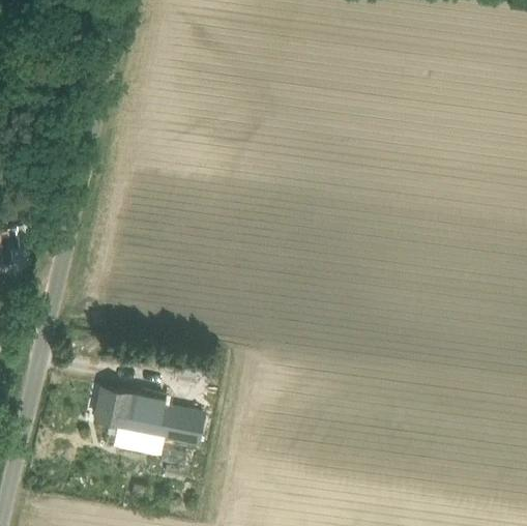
[(17,249),(15,228),(0,230),(0,263),(9,262),(8,250),(17,249)]
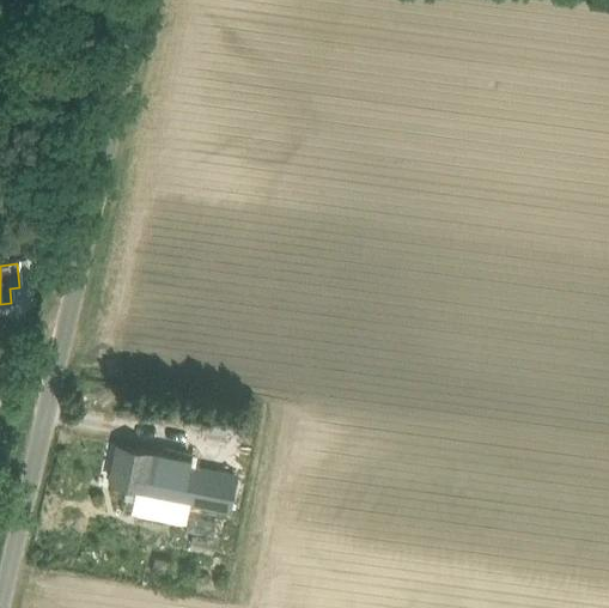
[(203,420),(202,437),(226,439),(227,423),(203,420)]
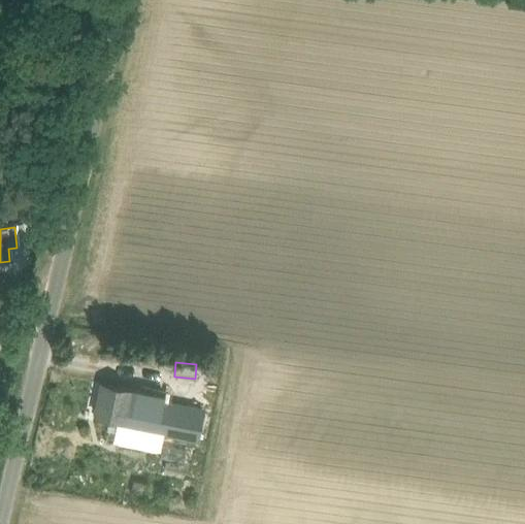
[(93,419),(122,425),(122,427),(193,440),(198,414),(168,407),(169,400),(129,393),(100,386),(93,419)]
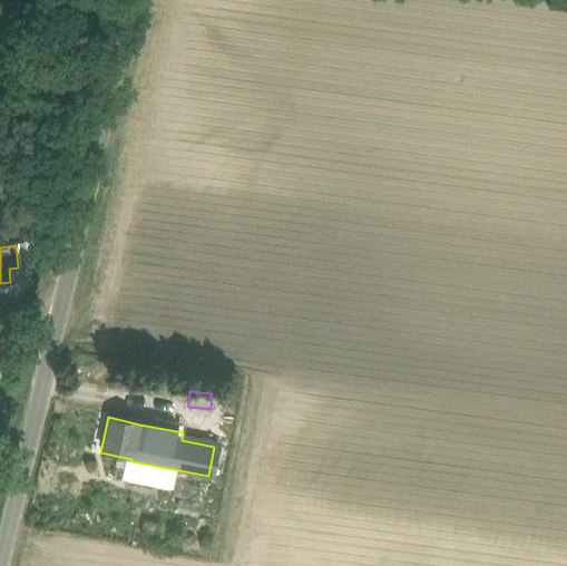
[(155,525),(145,524),(140,526),(139,536),(153,538),(155,525)]
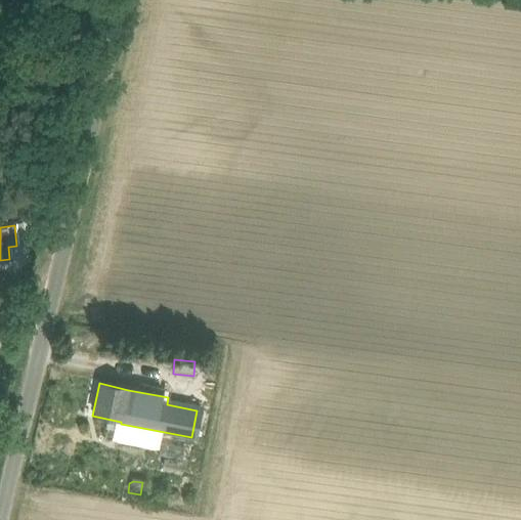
[(178,500),(176,494),(165,499),(168,504),(178,500)]
